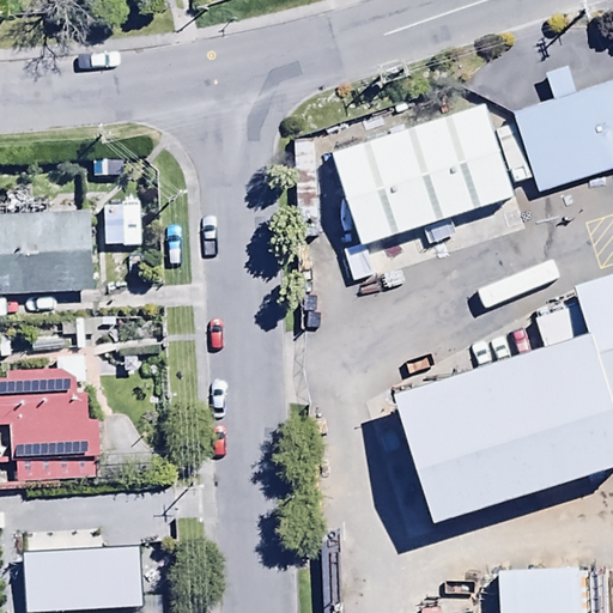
[(612,82),(513,115),(538,192),(612,167),(612,82)]
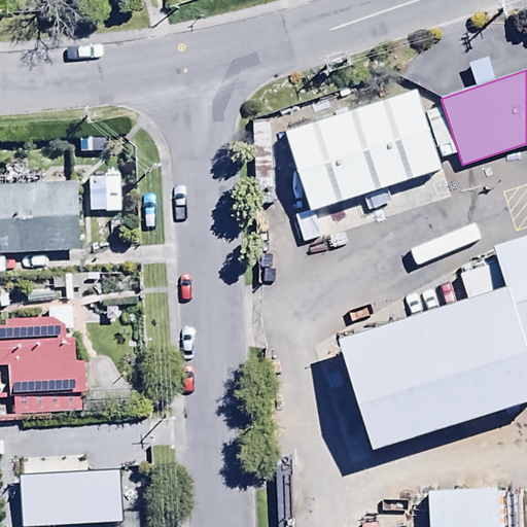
[(413,86),(280,129),(306,209),(438,168),(413,86)]
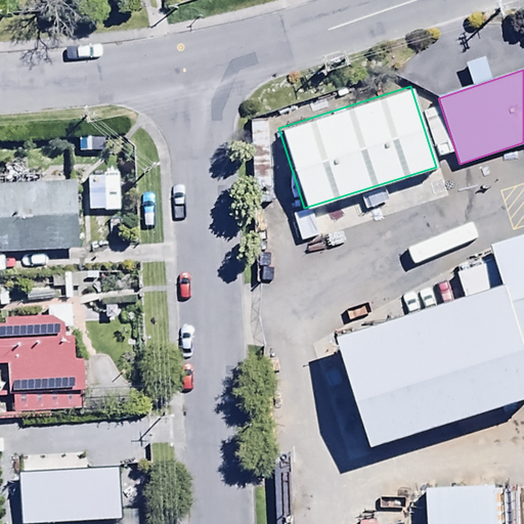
[(0,259),(79,257),(77,189),(0,191),(0,259)]
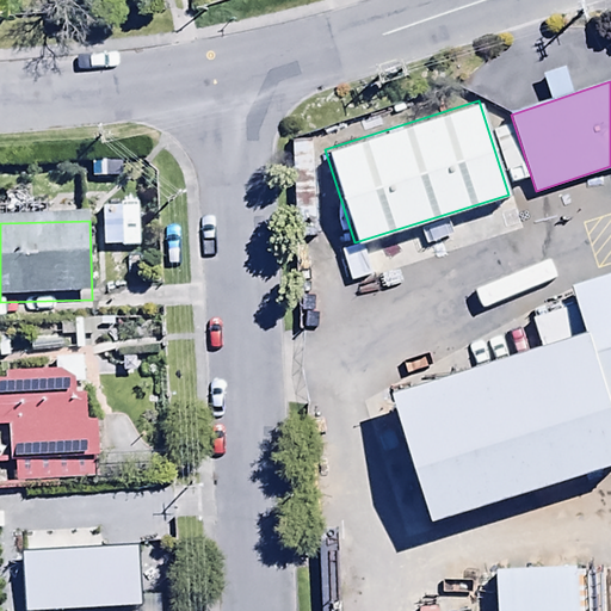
[(579,314),(384,376),(426,507),(610,446),(610,273),(571,288),(579,314)]
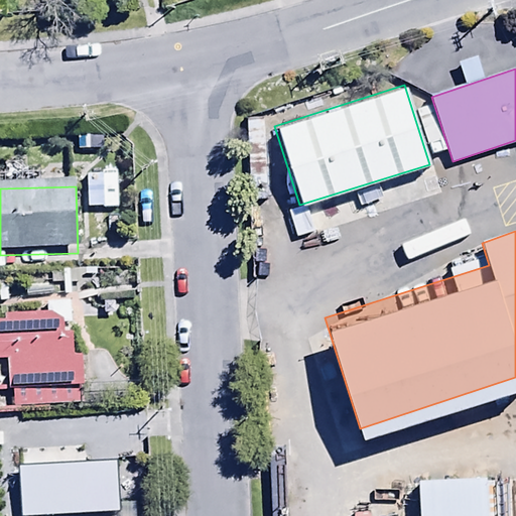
[(45,305),(46,319),(6,319),(6,326),(0,326),(0,364),(8,365),(9,395),(13,395),(13,410),(78,408),(78,393),(83,393),(83,357),(72,357),(71,304),(45,305)]
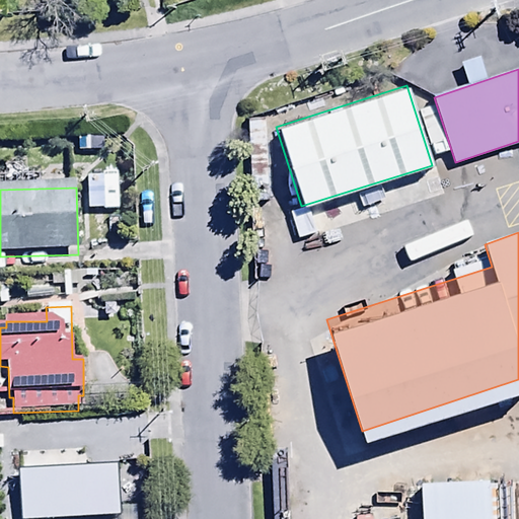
[(120,518),(118,470),(19,474),(21,518),(120,518)]
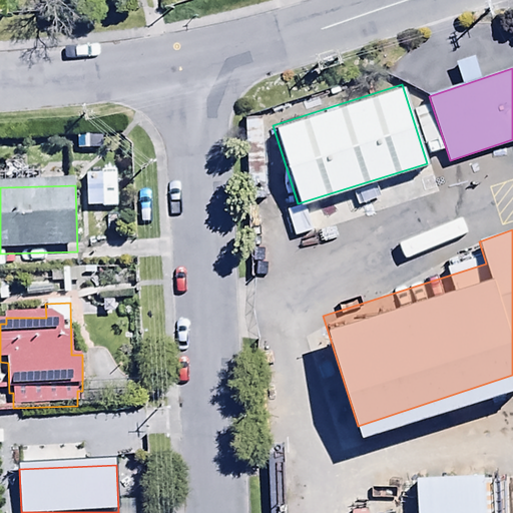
[(487,512),(486,484),(417,486),(418,512),(487,512)]
